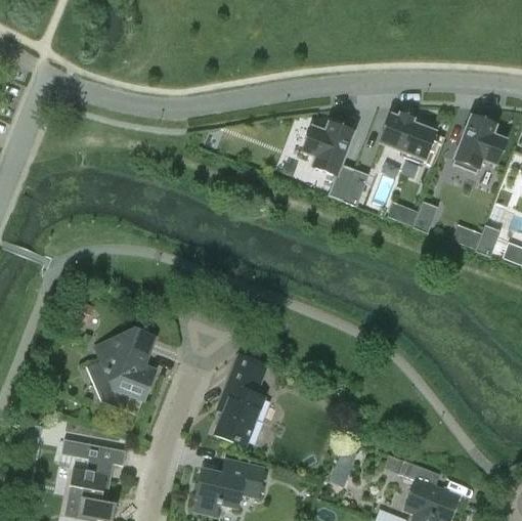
[(432,163),(443,135),(421,126),(422,122),(408,117),(406,121),(399,118),(388,145),(432,163)]
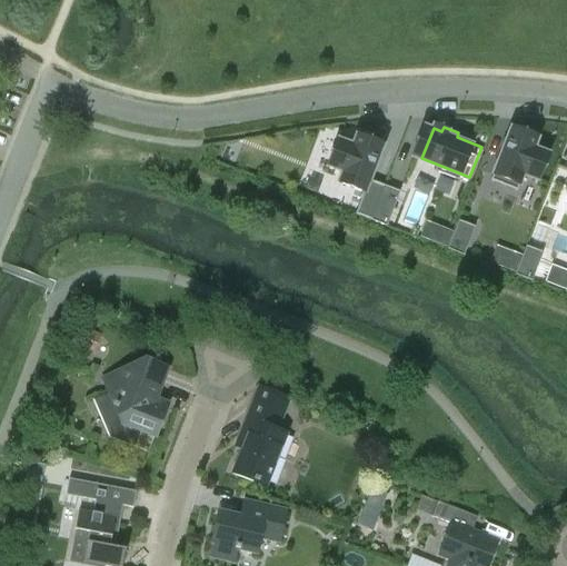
[(543,180),(554,154),(543,149),(546,139),(519,129),(501,176),(528,186),(531,176),(543,180)]
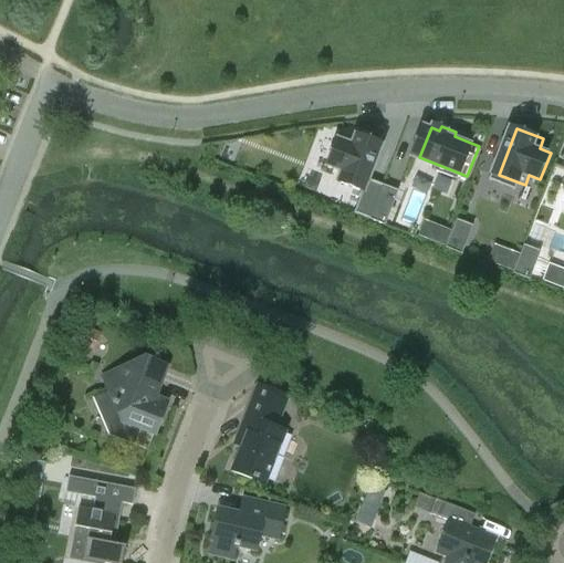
[(367,183),(383,143),(356,132),(353,142),(341,138),(331,165),(342,169),(338,179),(364,188),(365,189),(367,183)]
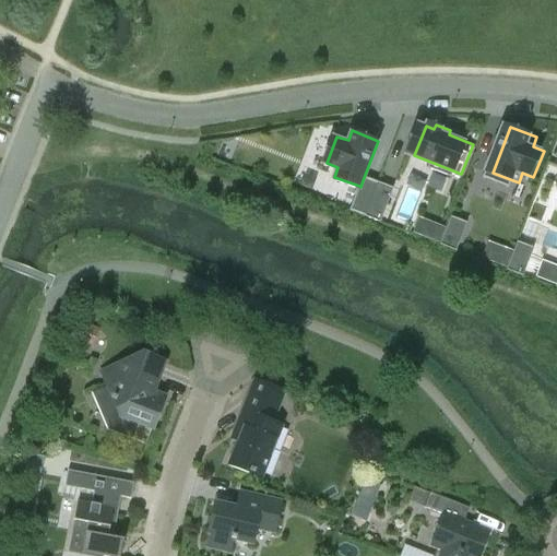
[(377,186),(363,180),(360,187),(359,186),(351,208),(366,213),(377,186)]
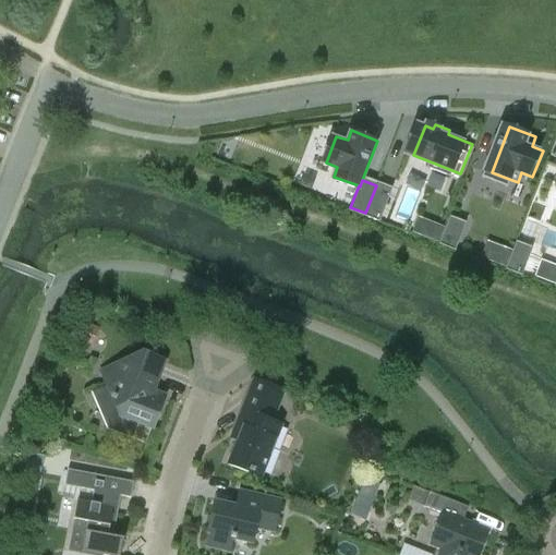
[(376,185),(365,213),(381,218),(391,191),(376,185)]
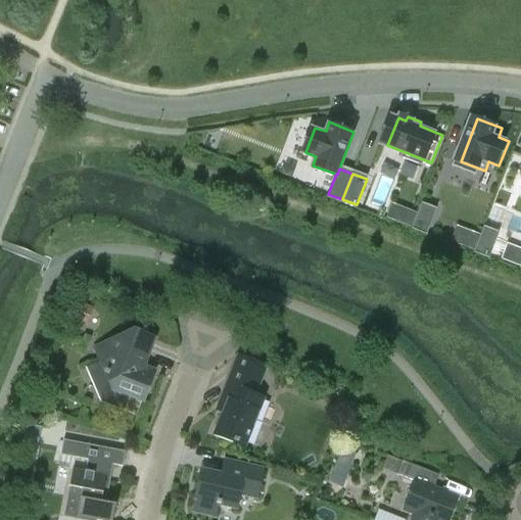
[(424,201),(415,227),(429,233),(439,206),(424,201)]
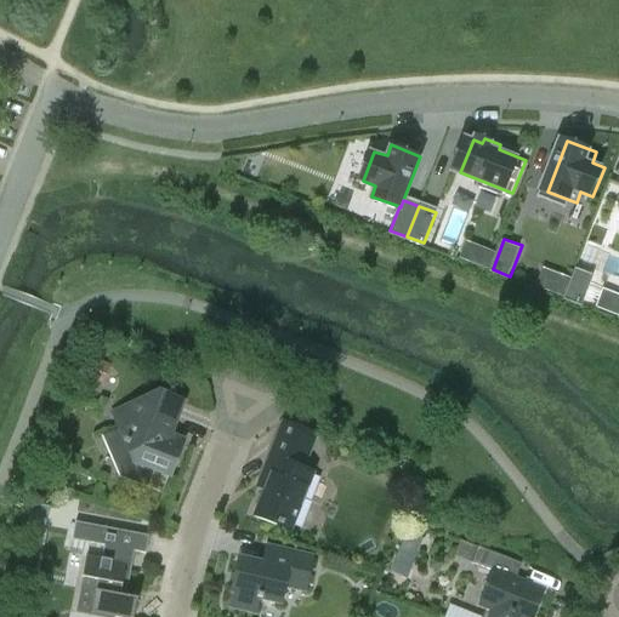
[(580,267),(568,297),(586,304),(598,273),(580,267)]
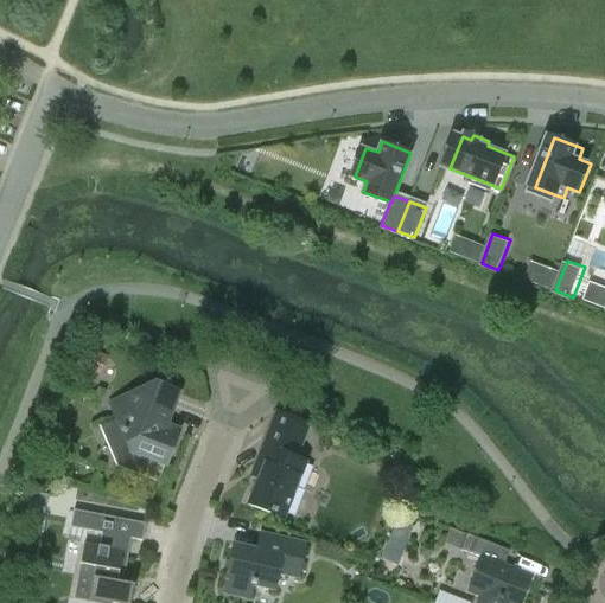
[(145,474),(152,456),(166,462),(178,432),(161,425),(160,421),(163,419),(166,412),(171,414),(180,391),(157,382),(112,401),(119,416),(97,424),(115,466),(119,463),(145,474)]
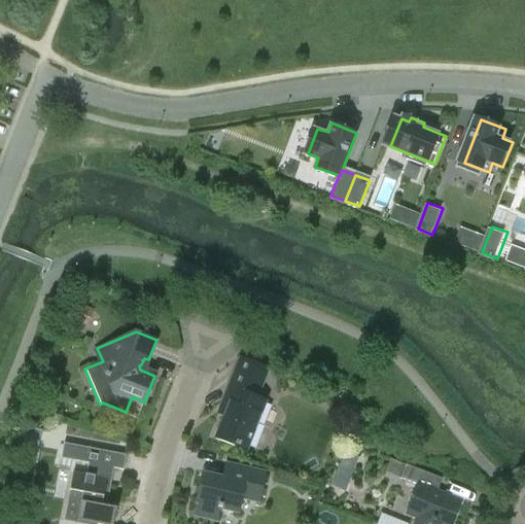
[(259,389),(266,375),(269,367),(242,356),(233,379),(259,389)]
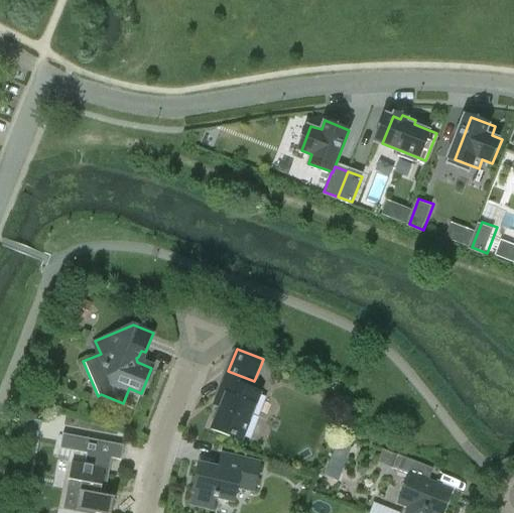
[(243,435),(261,390),(252,387),(254,381),(228,371),(226,377),(225,376),(220,389),(226,391),(213,424),(231,431),(231,432),(235,433),(235,432),(243,435)]
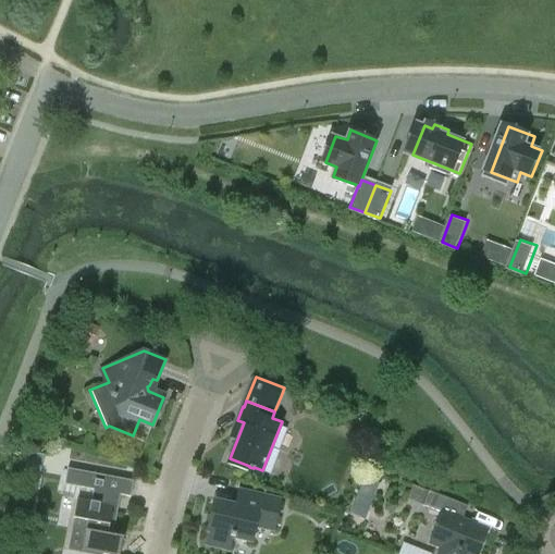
[(116,553),(120,553),(124,536),(109,532),(114,503),(100,501),(102,489),(132,494),(135,479),(69,466),(65,482),(95,488),(93,500),(78,496),(74,516),(88,519),(83,548),(116,553)]
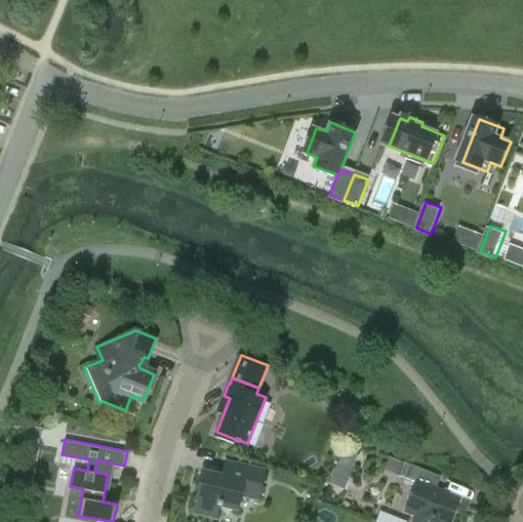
[(431,471),(423,468),(405,460),(399,474),(417,481),(406,510),(416,514),(412,521),(449,521),(460,496),(426,483),(431,471)]
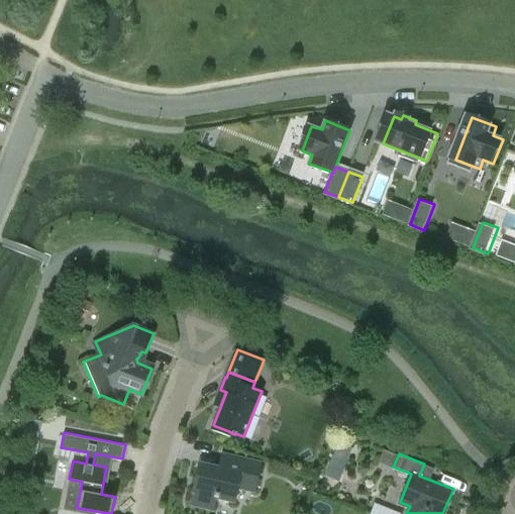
[(199,463),(193,491),(195,492),(193,503),(213,508),(216,496),(234,500),(238,486),(254,490),(261,461),(229,454),(226,469),(199,463)]
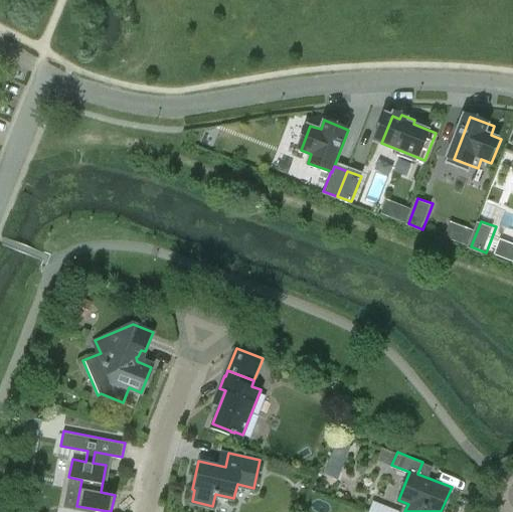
[(339,478),(343,466),(330,460),(325,473),(339,478)]
